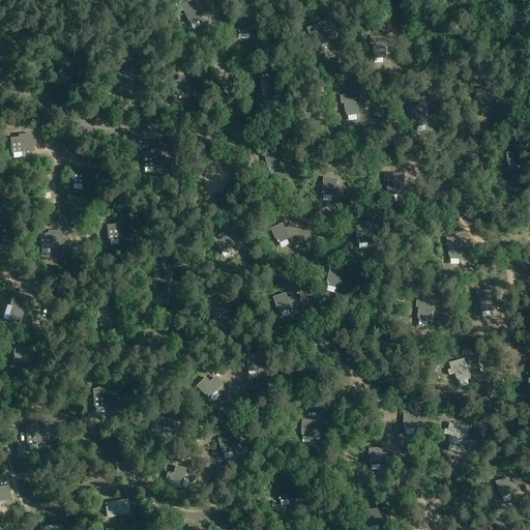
[(178,12),(183,10),(189,24),(189,25),(190,27),(192,26),(202,21),(195,5),(198,4),(196,0),(187,0),(175,5),(178,12)]
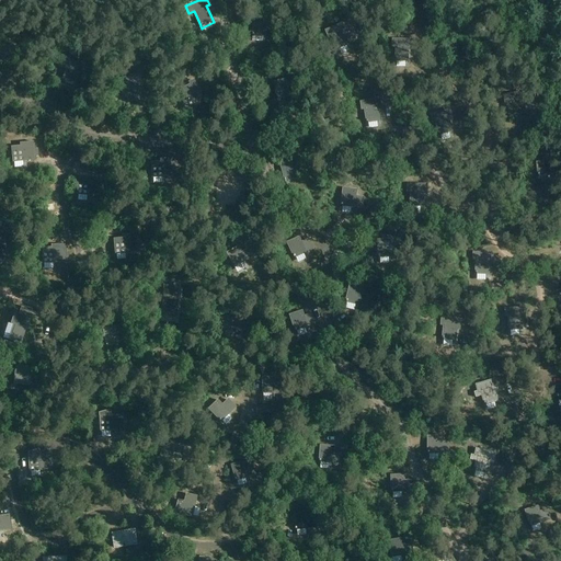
[(252,37),(265,38),(267,20),(253,19),(252,37)]
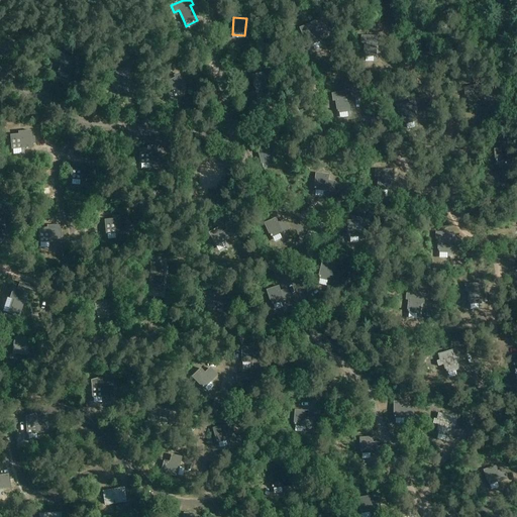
[(321,41),(317,32),(321,31),(317,21),(300,28),(303,36),(306,34),(311,46),(321,41)]
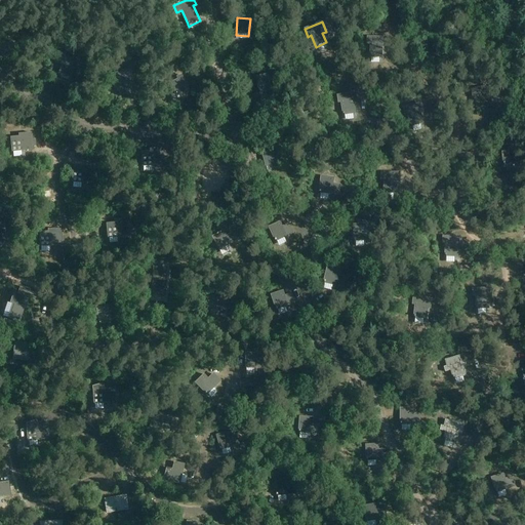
[(370,45),(370,55),(371,55),(371,58),(382,58),(382,48),(386,48),(387,38),(367,37),(367,45),(370,45)]
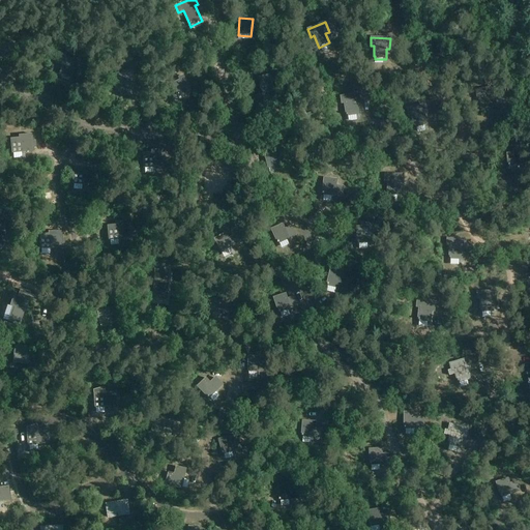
[(425,47),(430,59),(441,55),(436,39),(430,41),(431,45),(425,47)]
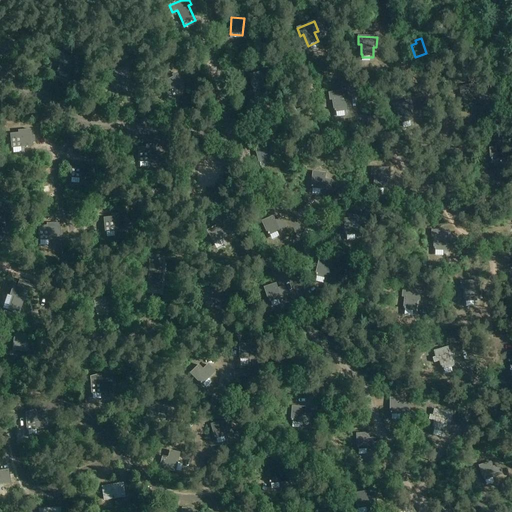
[(0,45),(0,53),(9,56),(14,41),(9,40),(8,43),(2,40),(0,45)]
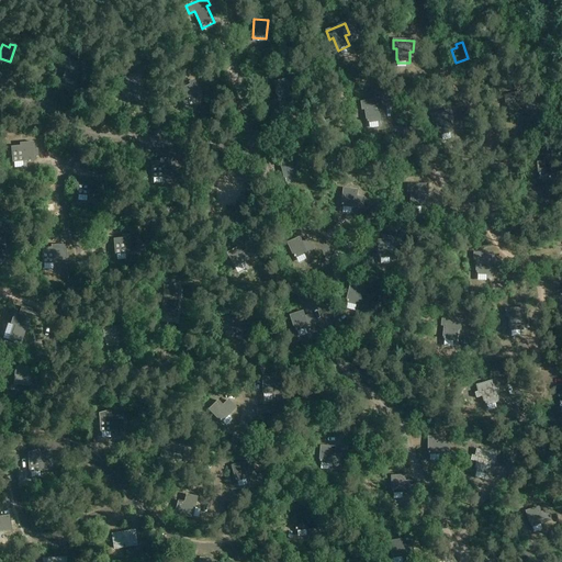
[(59,66),(66,67),(67,68),(62,81),(75,86),(81,65),(62,58),(59,66)]
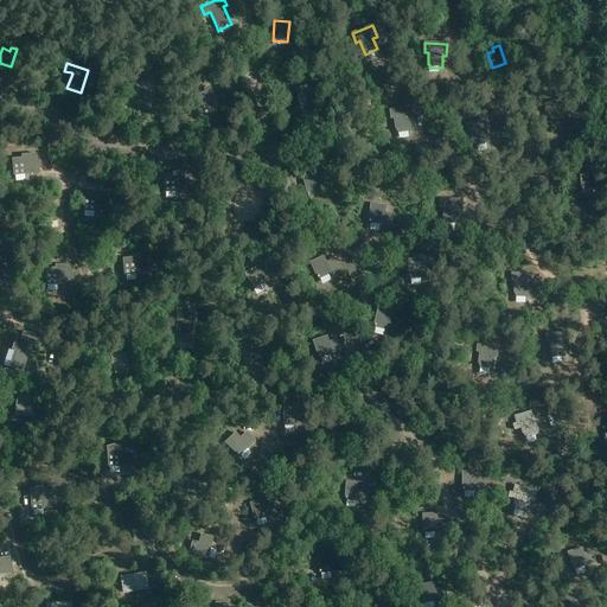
[(155,66),(152,71),(158,76),(161,71),(155,66)]
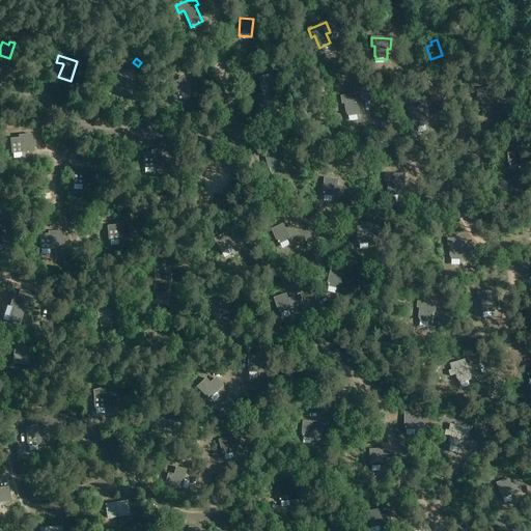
[(114,74),(115,93),(132,92),(130,73),(114,74)]
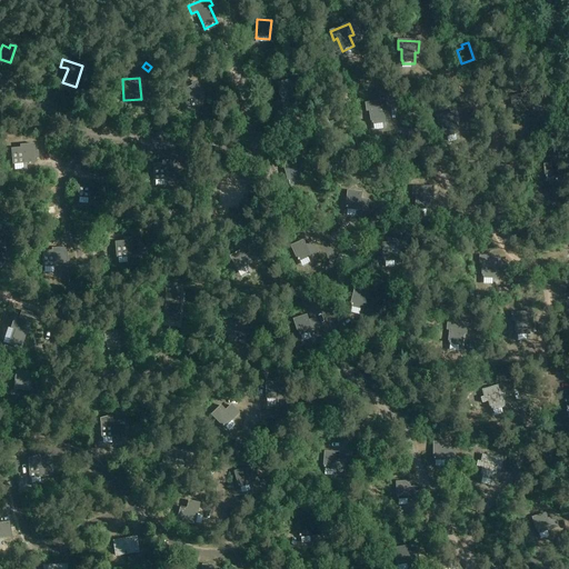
[(277,83),(280,101),(295,99),(291,81),(277,83)]
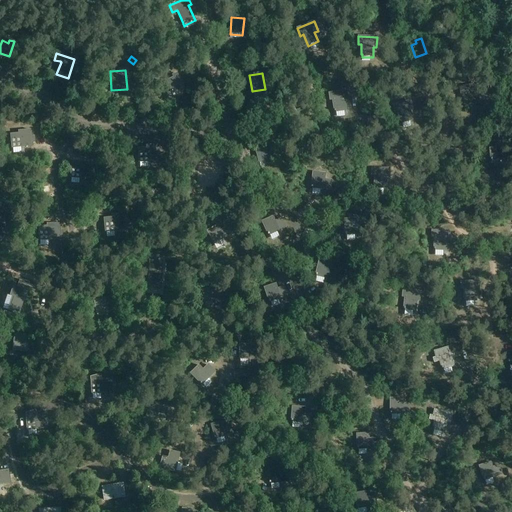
[(166,81),(172,93),(183,89),(177,74),(172,76),(173,78),(166,81)]
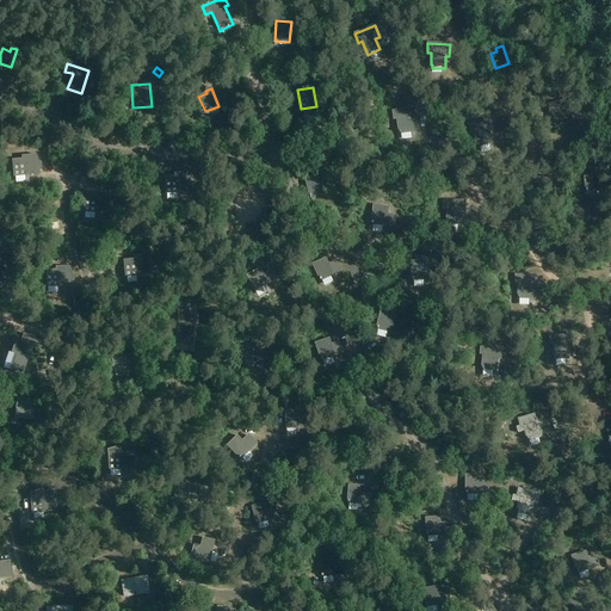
[(370,119),(390,118),(389,104),(369,105),(370,119)]
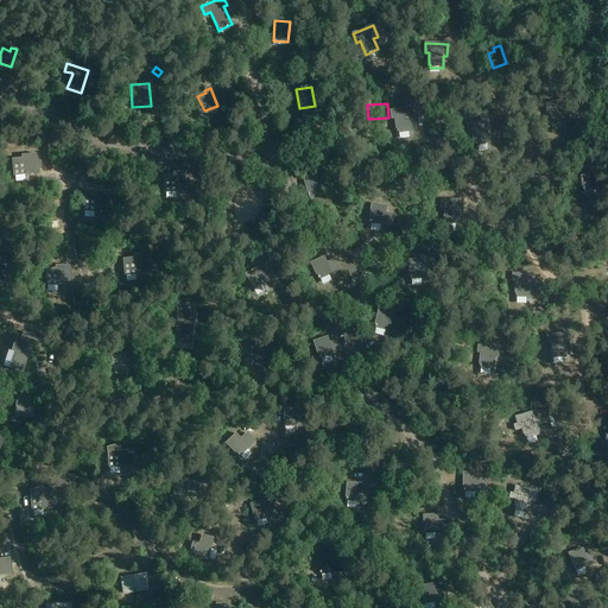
[(412,133),(410,120),(415,119),(412,108),(391,111),(392,120),(396,120),(397,133),(412,133)]
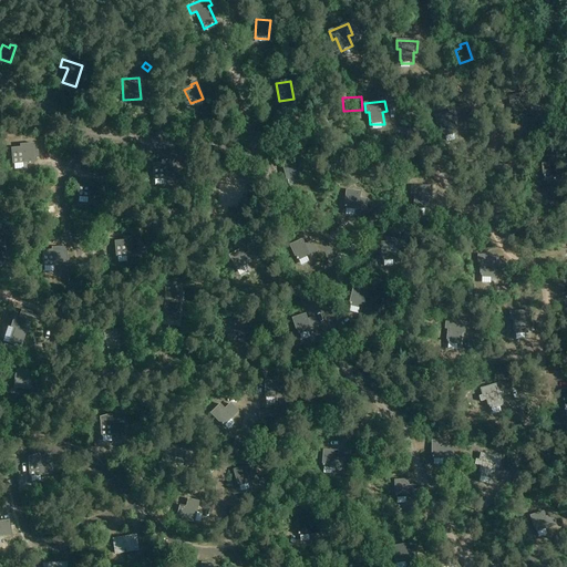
[(37,163),(35,160),(39,160),(38,152),(35,152),(34,147),(33,147),(33,144),(20,146),(20,148),(11,150),(13,165),(37,163)]
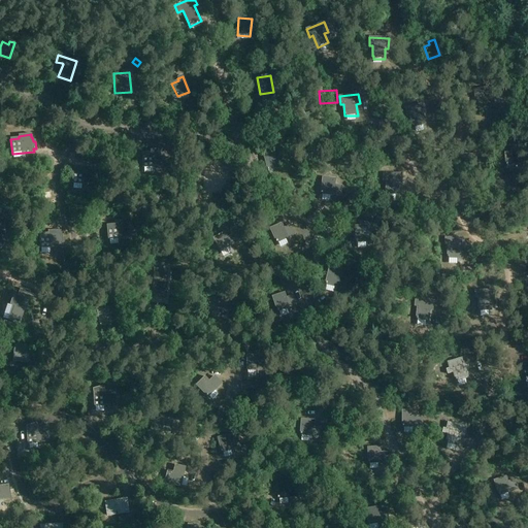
[(505,155),(506,166),(520,165),(519,149),(512,150),(512,154),(505,155)]
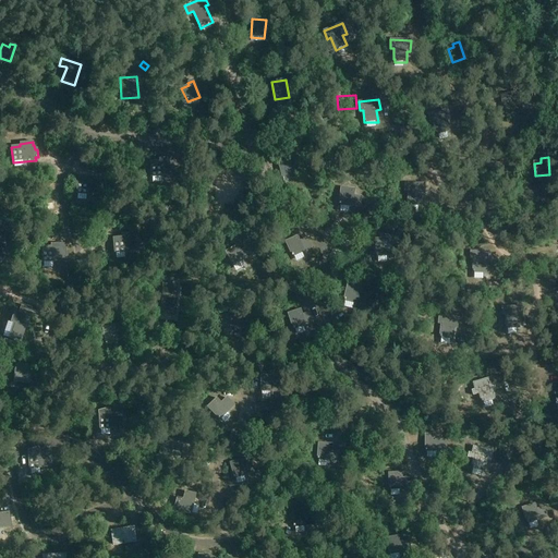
[(174,177),(174,173),(177,173),(177,166),(174,166),(173,161),(172,161),(172,159),(159,159),(159,161),(150,162),(150,178),(174,177)]
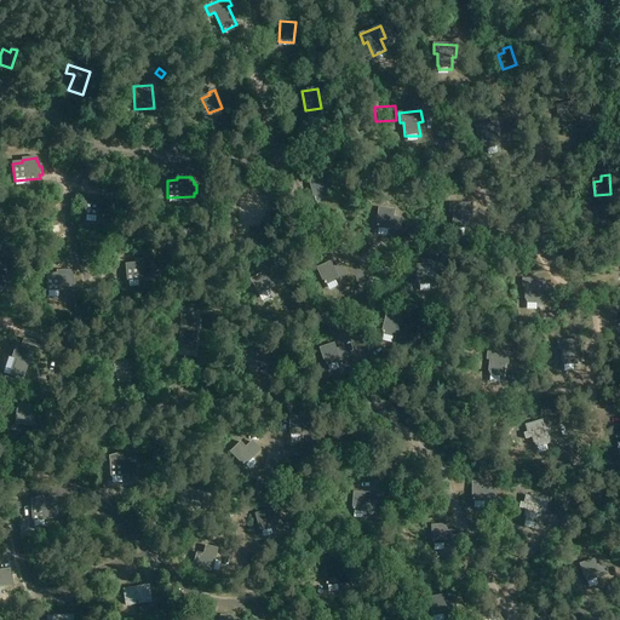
[(309,182),(314,199),(316,199),(316,202),(329,199),(326,187),(329,185),(327,179),(325,181),(325,179),(320,181),(320,178),(309,182)]
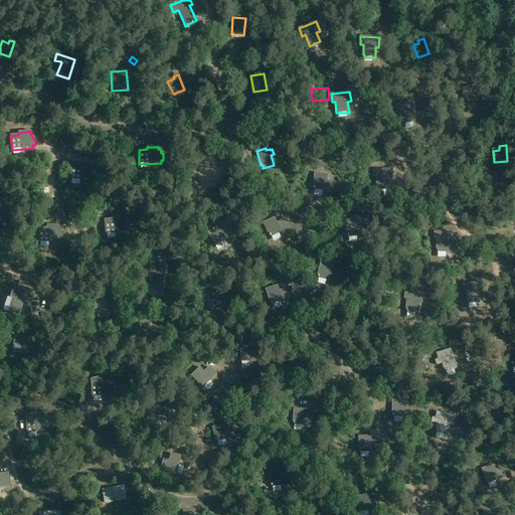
[(93,181),(93,178),(95,178),(96,171),(93,171),(93,166),(92,166),(92,164),(79,163),(79,166),(71,165),(70,179),(93,181)]
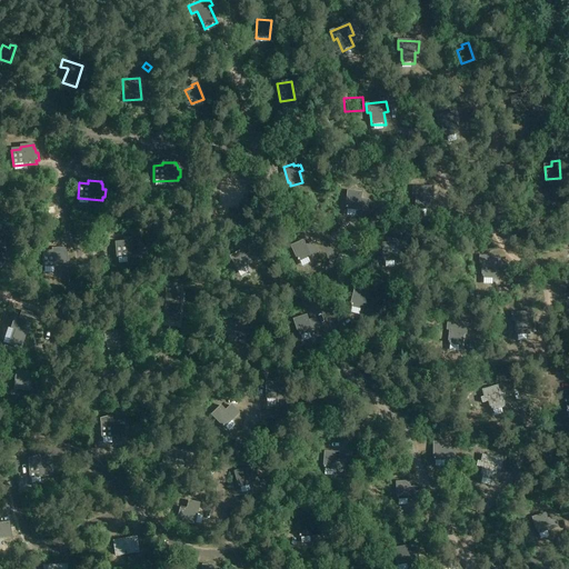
[(233,201),(239,203),(243,186),(230,182),(225,201),(232,202),(233,201)]
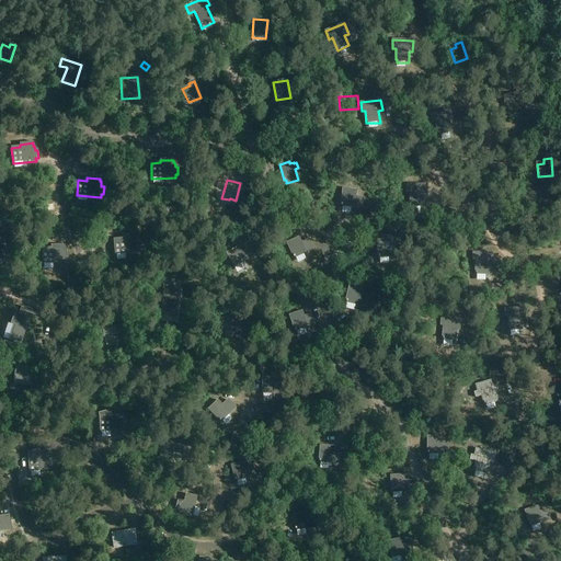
[(204,187),(206,196),(215,194),(213,185),(204,187)]
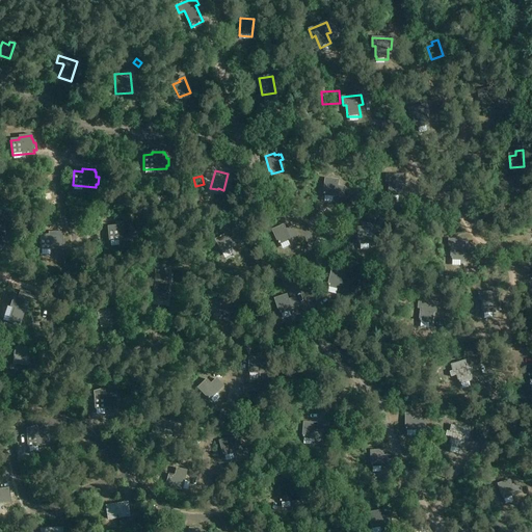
[(402,196),(402,186),(403,176),(387,176),(387,183),(389,183),(389,194),(391,194),(391,196),(402,196)]
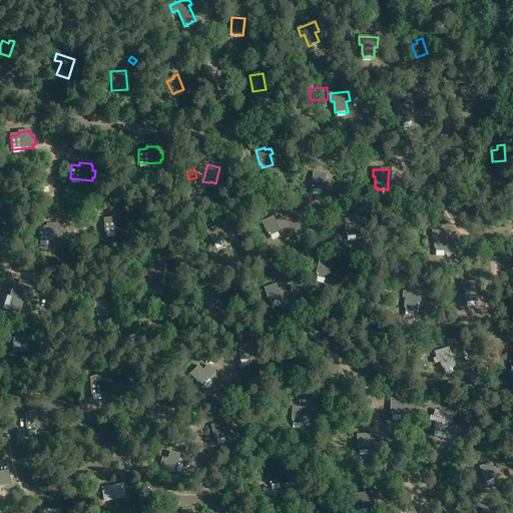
[(313,189),(314,189),(326,191),(332,191),(333,180),(327,180),(326,180),(327,174),(327,173),(314,172),(313,189)]
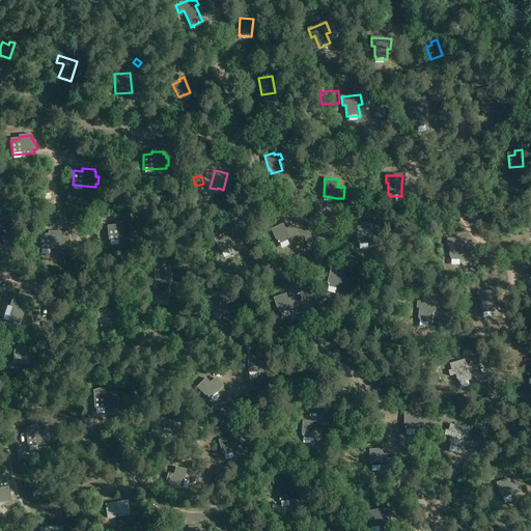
[(131,239),(131,236),(133,236),(133,229),(130,229),(130,225),(129,225),(129,222),(115,224),(115,226),(107,227),(109,241),(131,239)]
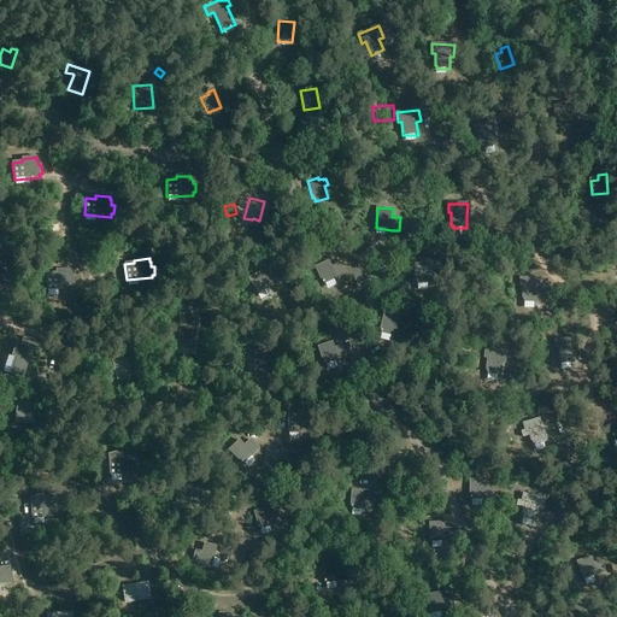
[(330,260),(316,268),(324,285),(324,286),(327,285),(346,275),(340,263),(333,266),(330,260)]
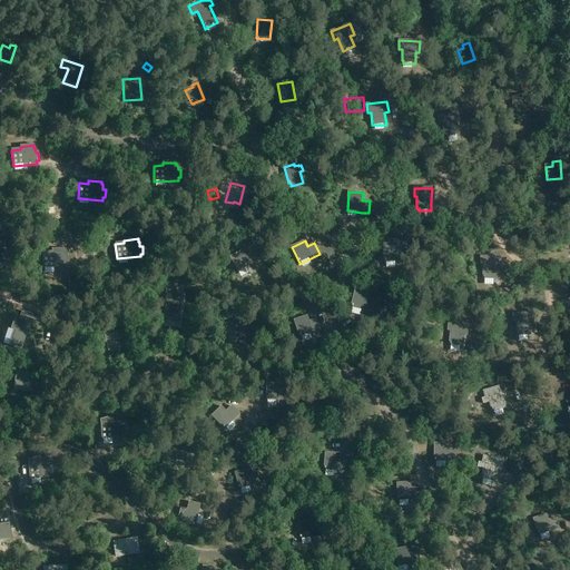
[(384,245),(385,259),(385,262),(387,262),(399,262),(406,262),(405,251),(399,251),(397,251),(397,244),(384,245)]
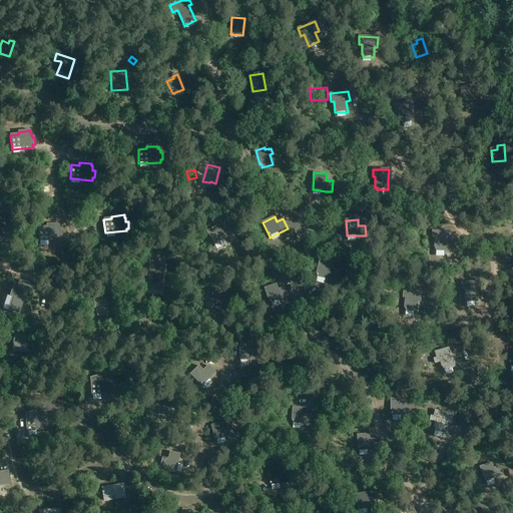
[(60,241),(60,237),(63,237),(63,231),(60,231),(60,227),(59,227),(59,224),(46,224),(46,227),(38,227),(38,241),(60,241)]
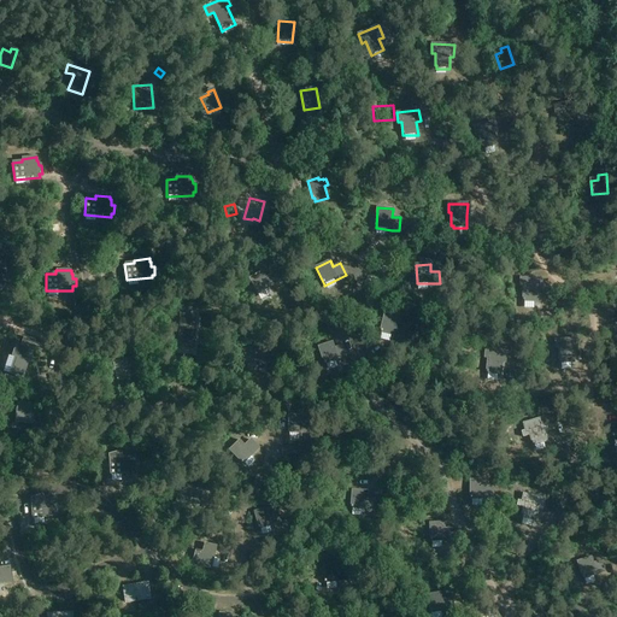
[(262,271),(248,278),(258,297),(266,292),(278,285),(272,274),(265,277),(263,272),(262,271)]
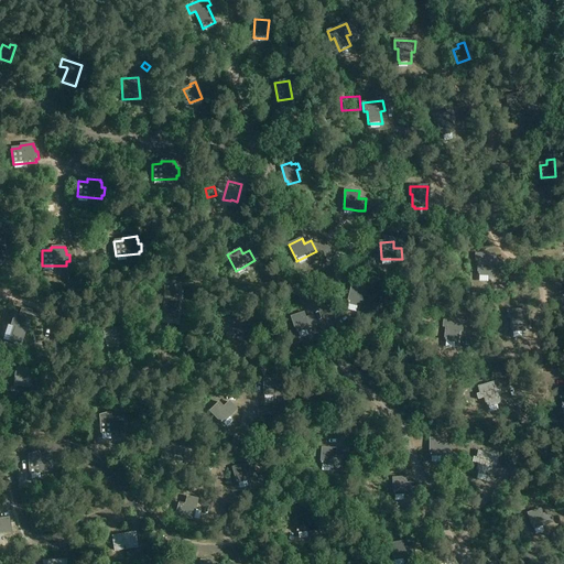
[(496,267),(497,255),(476,253),(476,262),(478,263),(478,277),(492,277),(492,267),(496,267)]
